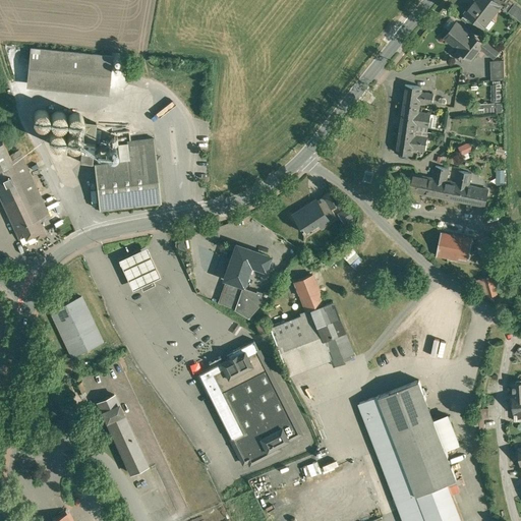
[(475,0),(466,11),(484,25),(501,5),(502,5),(496,0),(475,0)]
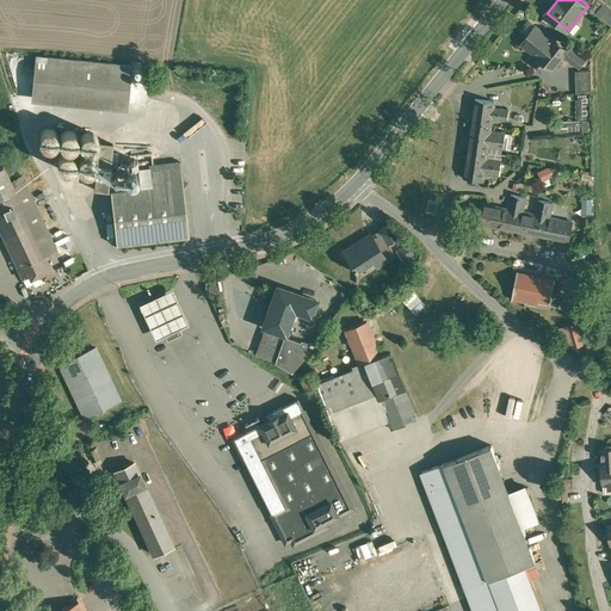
[(604,2),(600,0),(581,0),(588,6),(587,6),(596,13),(604,2)]
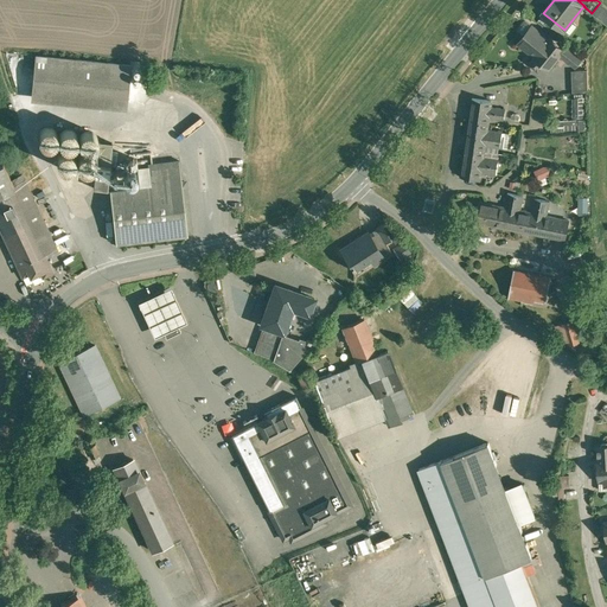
[(549,38),(540,30),(535,36),(529,31),(519,43),(535,55),(534,57),(530,63),(538,69),(542,64),(550,69),(561,56),(566,50),(566,49),(550,37),(549,38)]
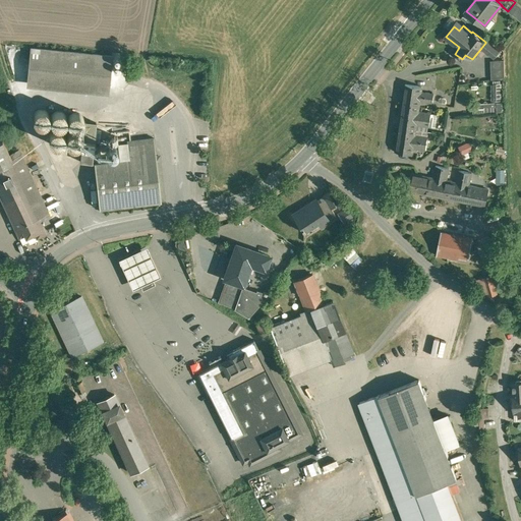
[(500,51),(486,41),(485,42),(485,43),(481,48),(495,58),(500,51)]
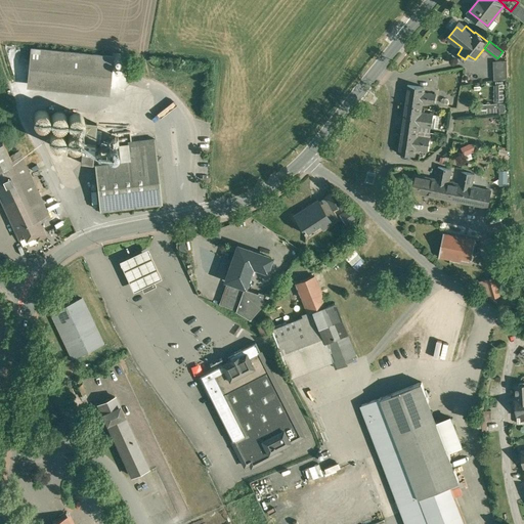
[(112,56),(31,48),(28,79),(108,87),(112,56)]
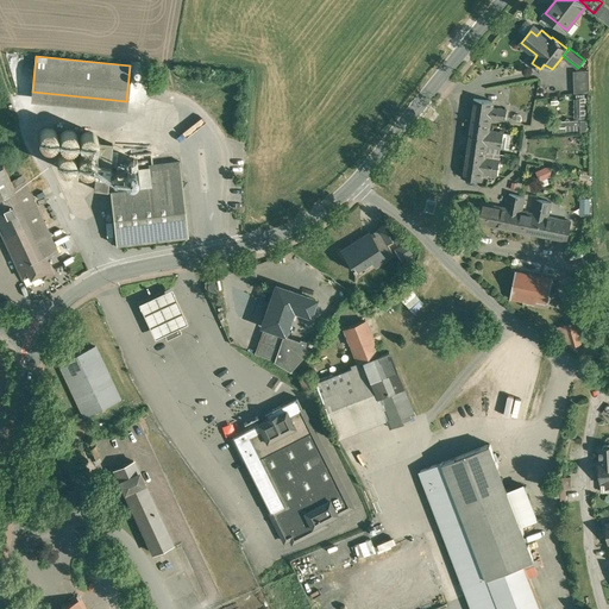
[(590,71),(573,71),(575,94),(590,92),(590,71)]
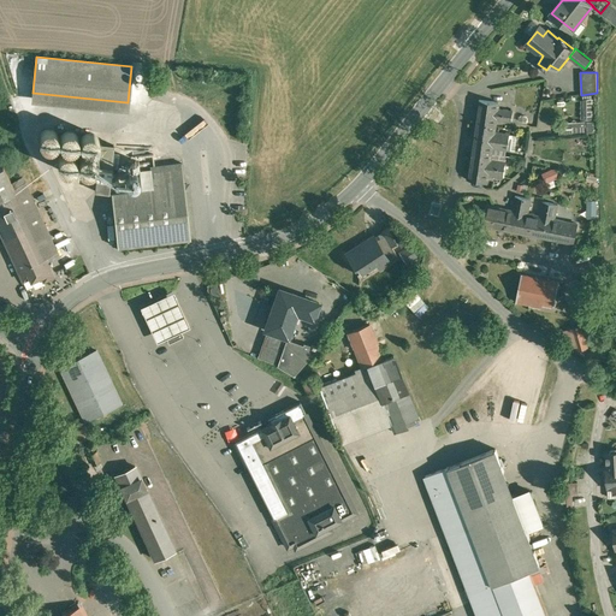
[(501,104),(479,100),(477,124),(496,126),(497,120),(511,122),(513,112),(499,110),(501,104)]
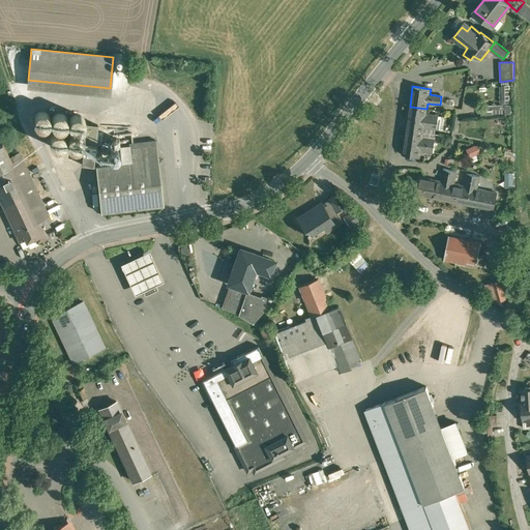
[(427,109),(410,107),(406,130),(423,133),(423,127),(437,129),(439,116),(425,114),(427,109)]
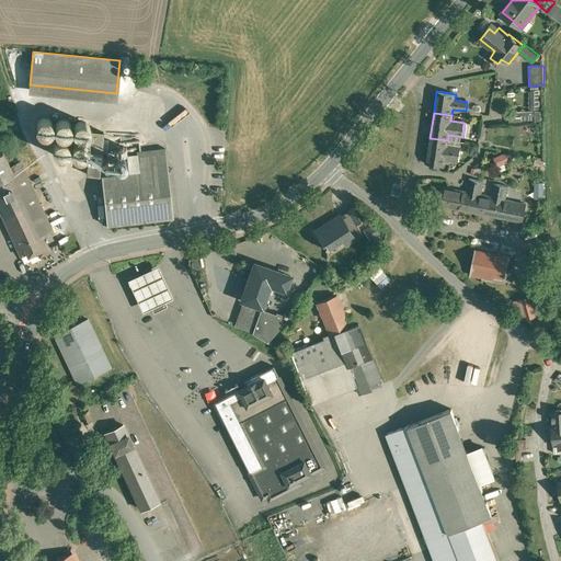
[(52,130),(53,127),(52,123),(50,121),(47,118),(44,118),(41,118),(37,121),(36,124),(35,127),(36,130),(37,133),(41,135),(44,136),(47,135),(50,133),(52,130)]
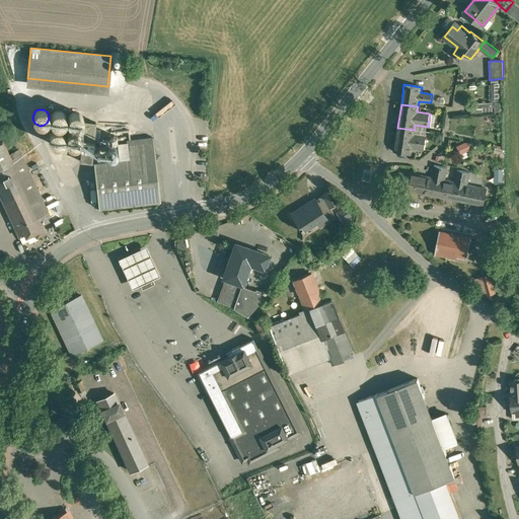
[(66,121),(66,118),(66,115),(64,113),(61,110),(58,109),(55,110),(53,113),(51,116),(50,119),(51,122),(53,124),(55,126),(59,127),(62,126),(64,124),(66,121)]
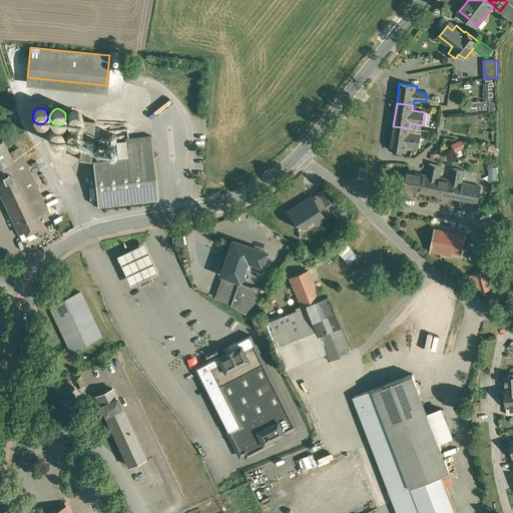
[(81,121),(81,118),(81,115),(79,112),(76,111),(73,110),(70,111),(68,112),(66,115),(65,118),(66,121),(68,124),(71,125),(74,126),(77,125),(79,124),(81,121)]
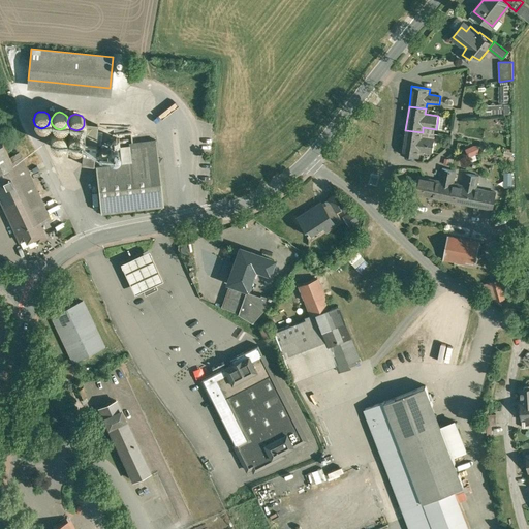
[(66,142),(66,138),(65,135),(64,132),(61,131),(58,130),(55,131),(52,132),(51,135),(50,138),(51,142),(53,145),(55,147),(58,147),(61,146),(64,145),(66,142)]
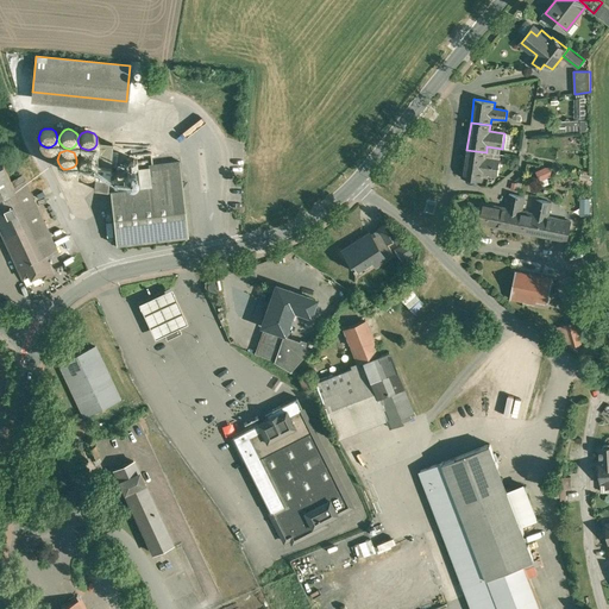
[(487,152),(466,150),(463,177),(482,180),(483,174),(497,175),(500,161),(485,158),(487,152)]
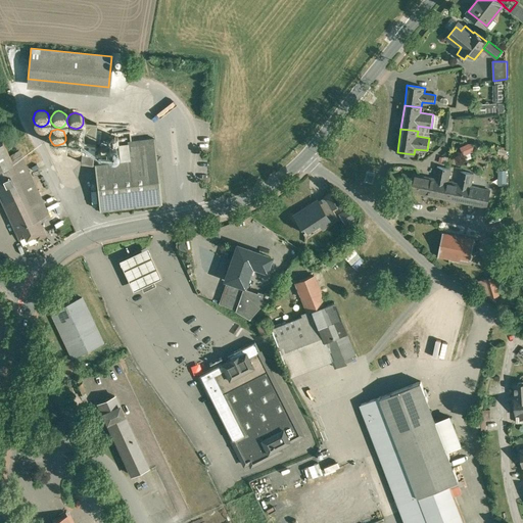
[(82,142),(83,139),(82,135),(80,133),(78,131),(75,131),(72,131),(68,133),(66,136),(66,139),(66,142),(68,145),(72,146),(75,147),(78,146),(81,144),(82,142)]
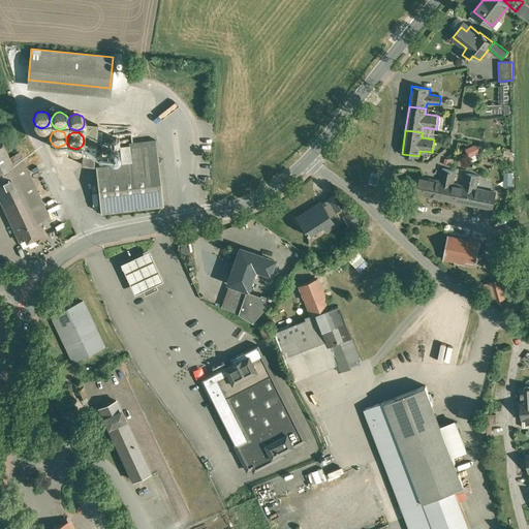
[(11,161),(0,135),(0,191),(20,234),(17,235),(20,241),(26,239),(27,241),(35,238),(37,242),(48,237),(42,226),(40,221),(11,161)]
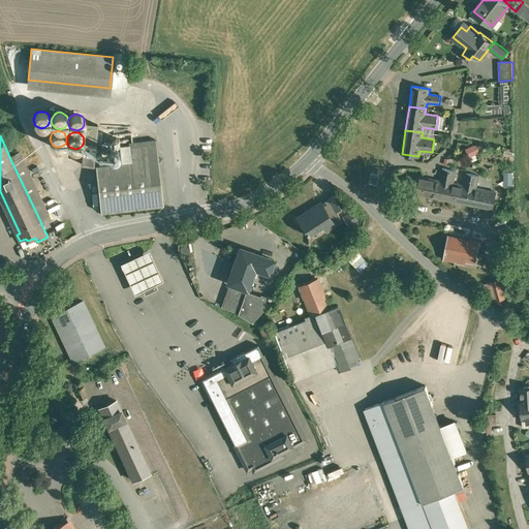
[(131,162),(96,166),(101,212),(163,205),(159,168),(162,168),(161,159),(158,159),(156,141),(129,144),(131,162)]
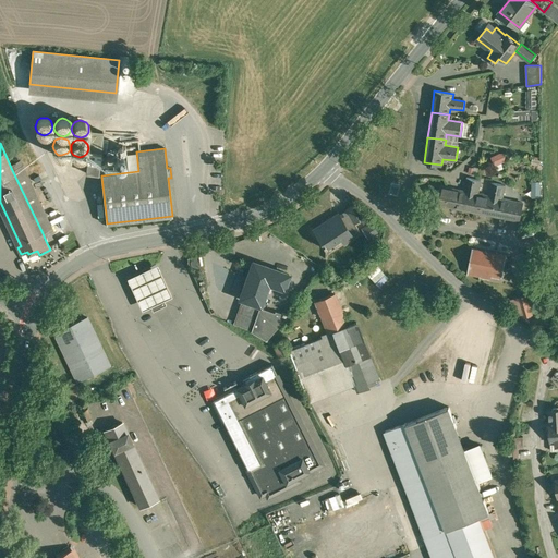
[(52,229),(23,165),(12,170),(43,233),(52,229)]
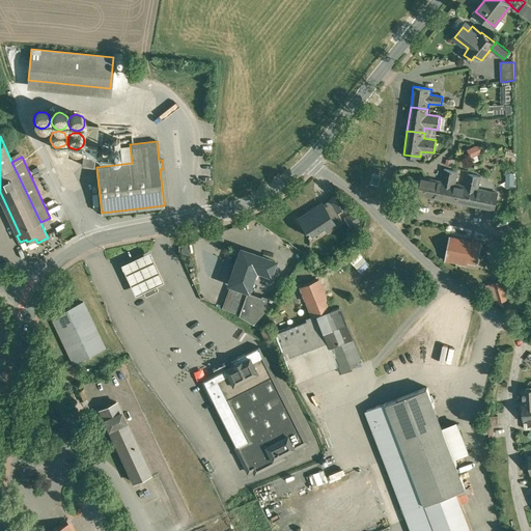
[(444,169),(442,183),(437,182),(432,198),(456,202),(459,186),(455,185),(457,172),(444,169)]
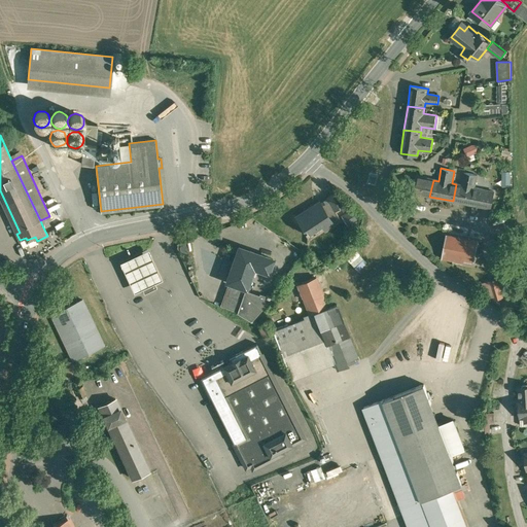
[(478,176),(464,173),(461,185),(456,184),(453,201),(484,208),(487,190),(475,188),(478,176)]
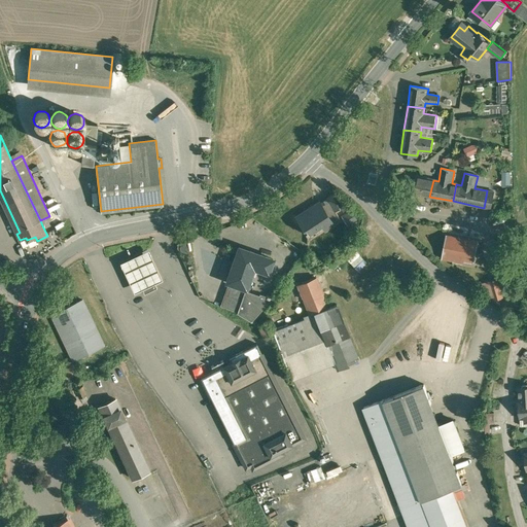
[(433,180),(417,176),(413,194),(429,197),(433,180)]
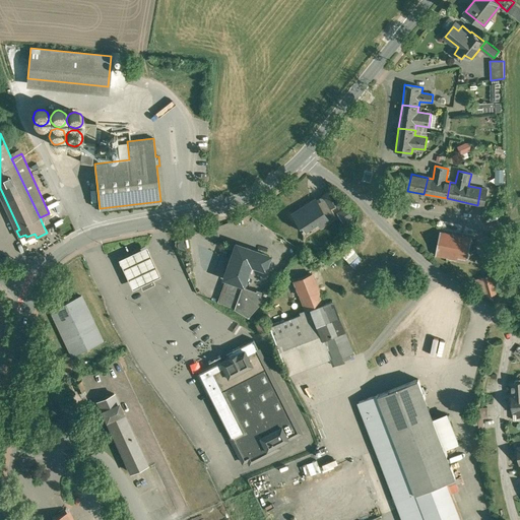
[(488,190),(480,188),(477,205),(483,206),(488,190)]
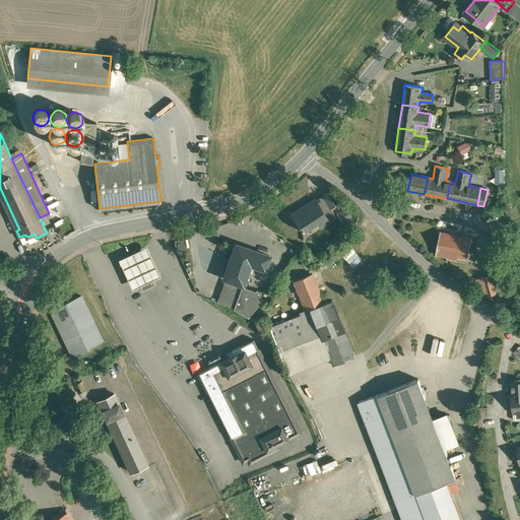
[(335,216),(324,198),(317,202),(329,220),(335,216)]
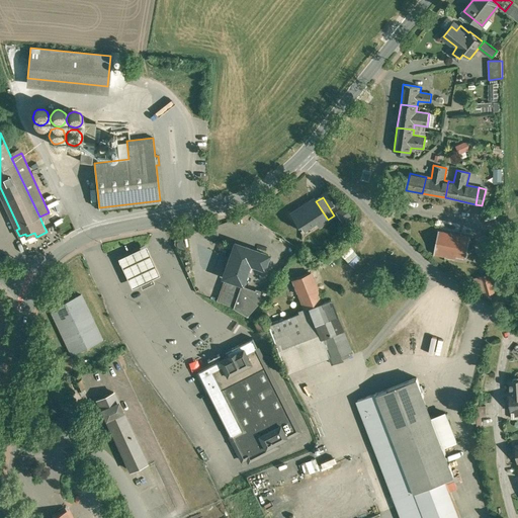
[(314,201),(299,210),(299,209),(291,214),(300,228),(299,228),(303,232),(304,231),(303,229),(316,221),(320,226),(328,221),(328,220),(316,201),(315,199),(313,200),(314,201)]
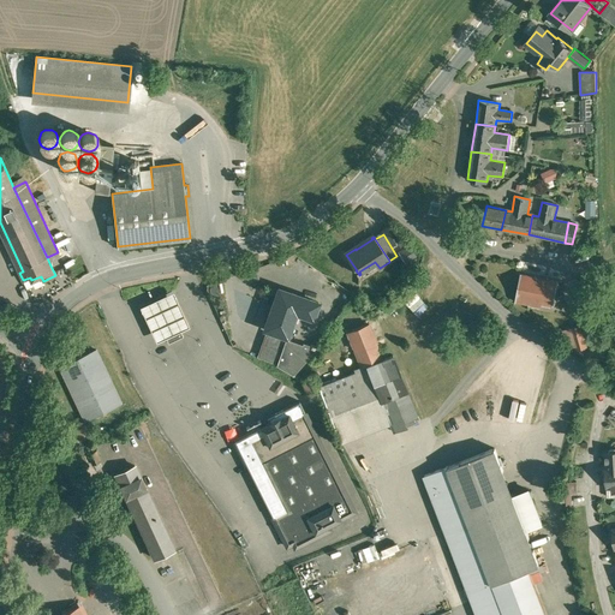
[(58,252),(47,257),(49,263),(60,257),(58,252)]
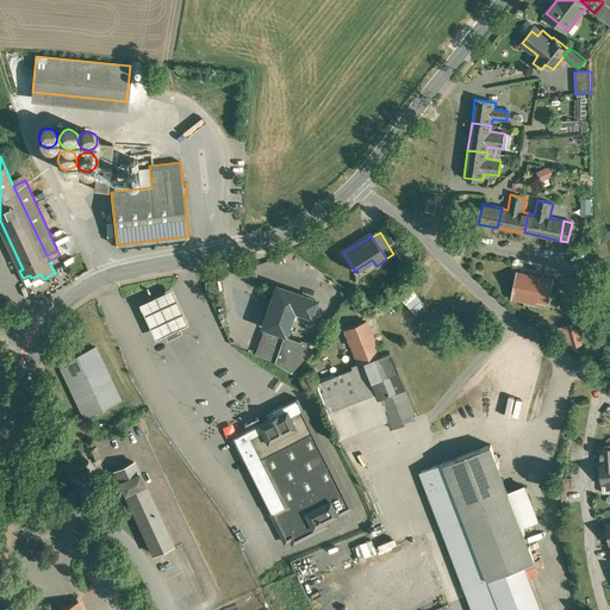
[(540,277),(517,272),(511,299),(526,302),(527,298),(549,303),(554,279),(545,277),(545,273),(540,272),(540,277)]
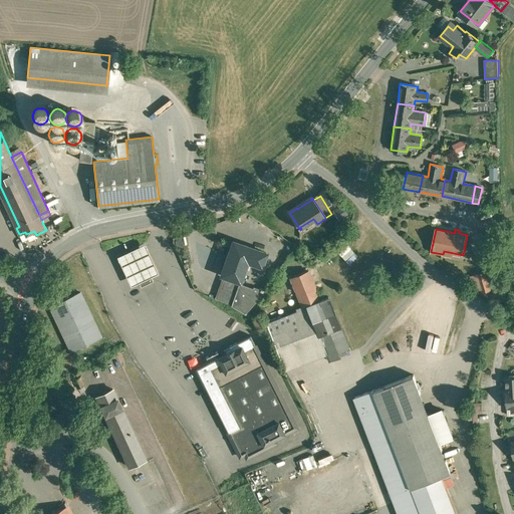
[(265,253),(233,242),(221,274),(240,281),(247,261),(261,266),(265,253)]
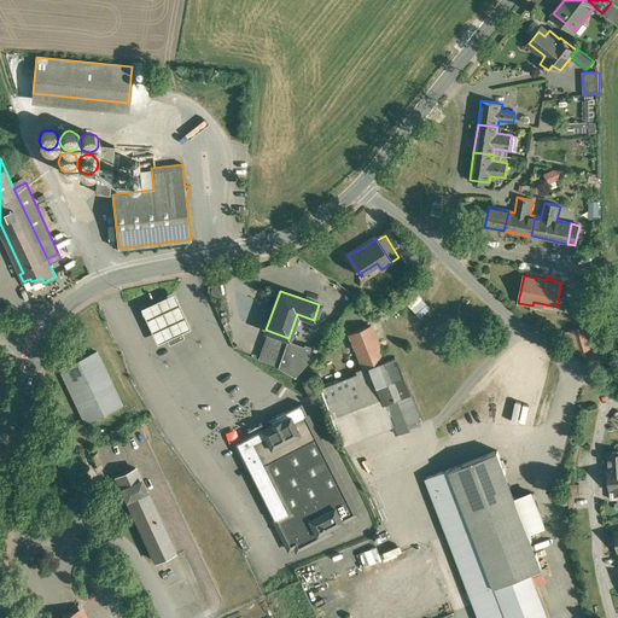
[(179,293),(144,309),(161,345),(168,342),(167,337),(181,331),(182,336),(196,330),(179,293)]
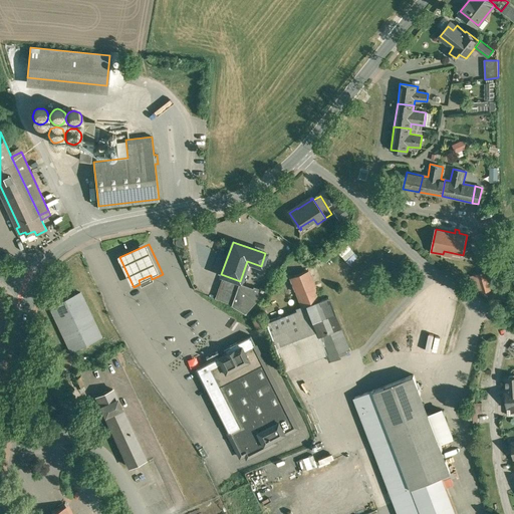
[(307,271),(289,277),(301,307),(294,309),(296,313),(267,323),(285,369),(325,354),(328,361),(345,354),(343,350),(348,348),(327,297),(318,300),(307,271)]
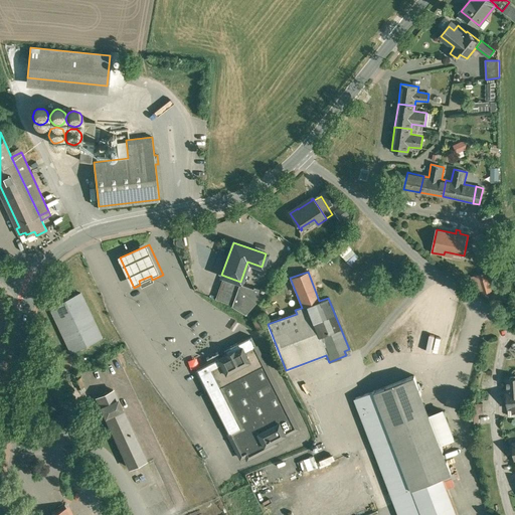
[(486,273),(478,275),(481,285),(489,282),(486,273)]
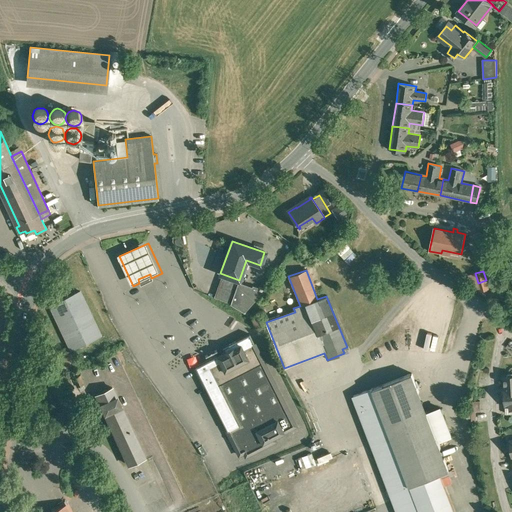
[(139,283),(141,285),(152,280),(151,278),(150,274),(138,279),(139,283)]
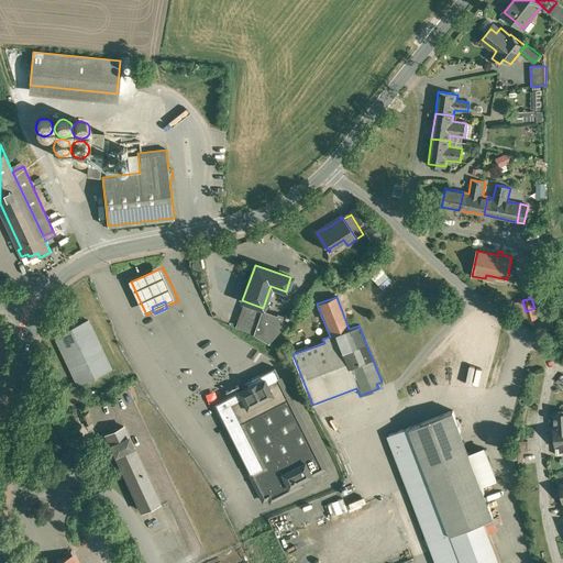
[(262,311),(243,305),(235,327),(247,331),(253,334),(262,311)]
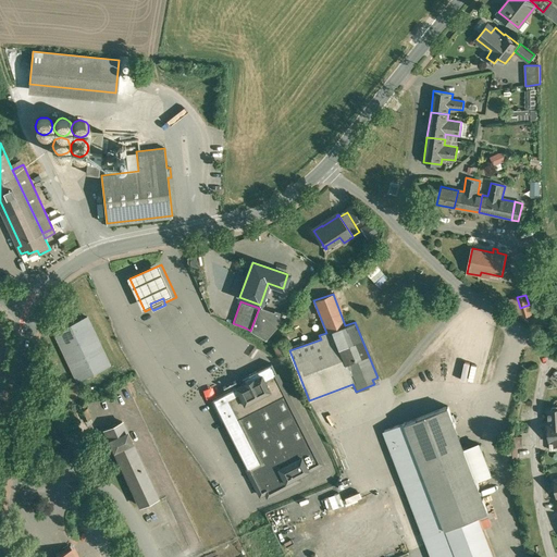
[(529,305),(520,308),(523,316),(531,313),(529,305)]
